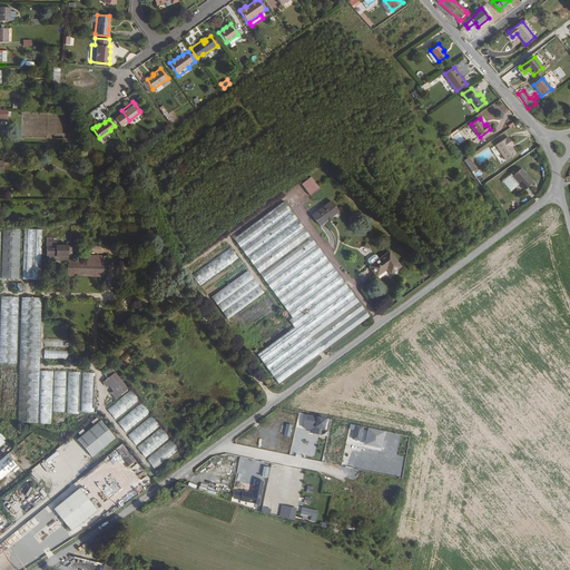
[(504,163),(513,156),(509,149),(507,146),(509,145),(505,140),(493,148),(504,163)]
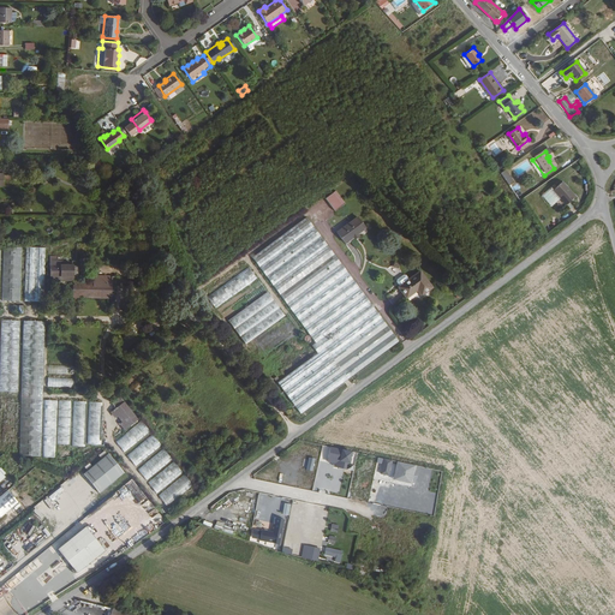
[(0,186),(10,186),(10,174),(0,173),(0,186)]
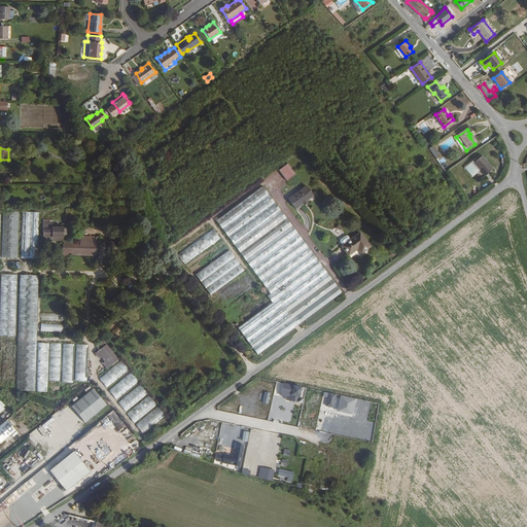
[(494,168),(483,155),(476,163),(486,175),(494,168)]
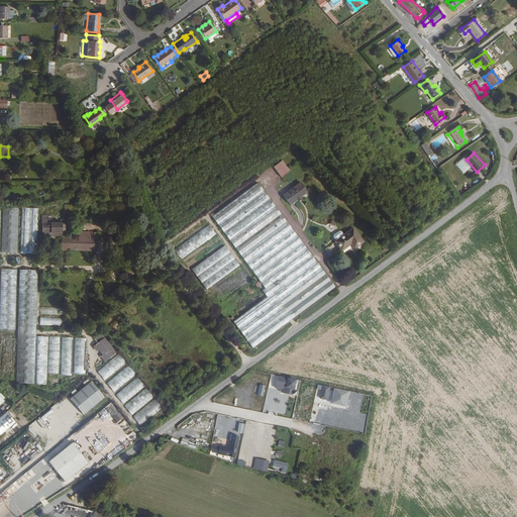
[(282,177),(291,171),(283,160),(275,167),(282,177)]
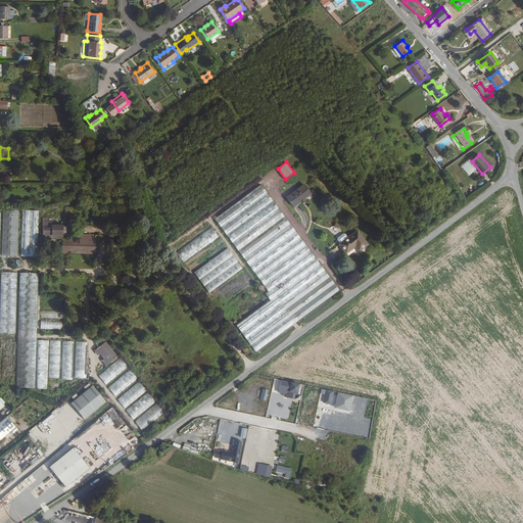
[(340,290),(263,184),(216,218),(269,291),(266,293),(271,299),(236,324),(255,351),(340,290)]
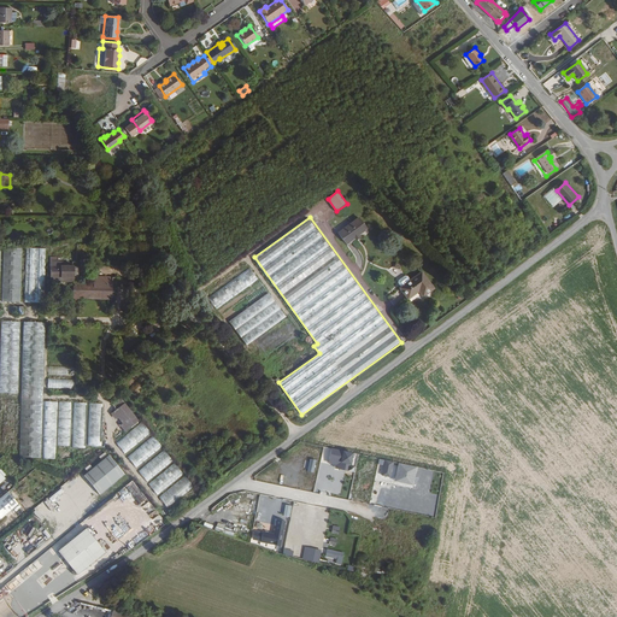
[(359,217),(339,231),(347,242),(368,228),(359,217)]
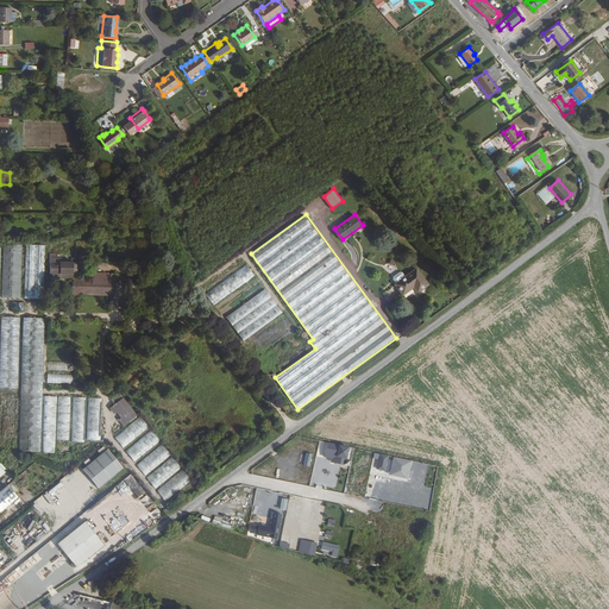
[(22,297),(23,244),(6,244),(4,297),(22,297)]
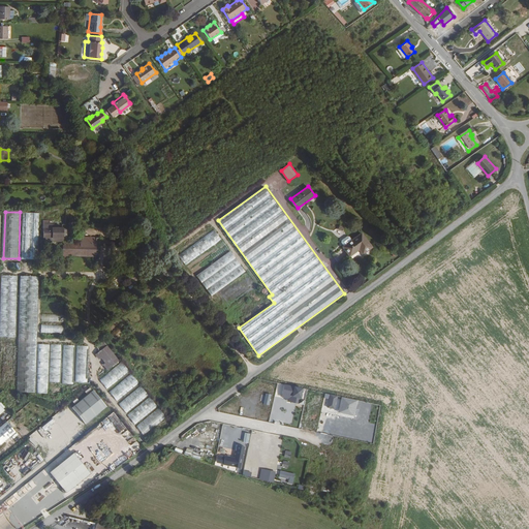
[(40,212),(23,212),(22,258),(38,259),(40,212)]
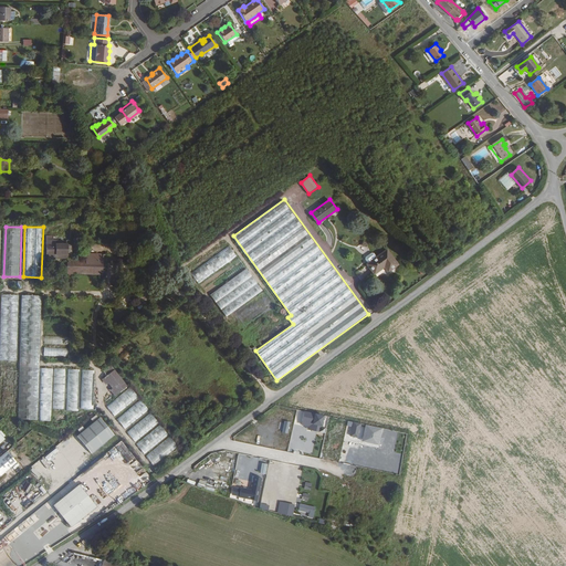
[(54,236),(48,236),(46,254),(69,255),(69,244),(56,243),(56,240),(54,240),(54,236)]
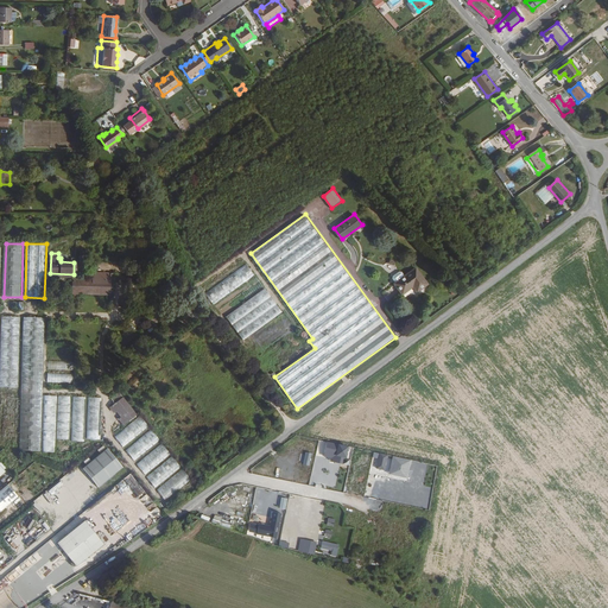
[(213,304),(255,276),(248,265),(206,293),(213,304)]
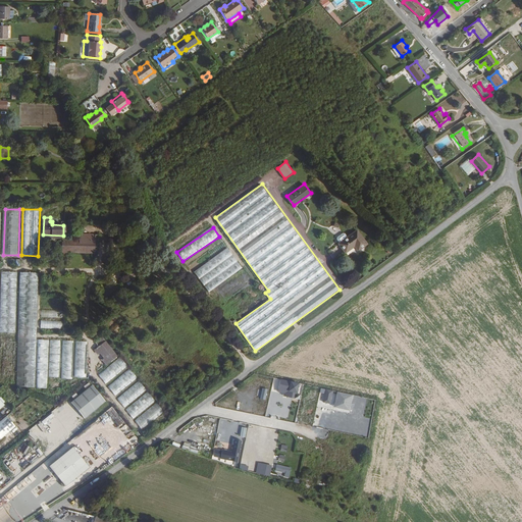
[(357,229),(340,243),(346,251),(355,245),(359,250),(367,243),(357,229)]
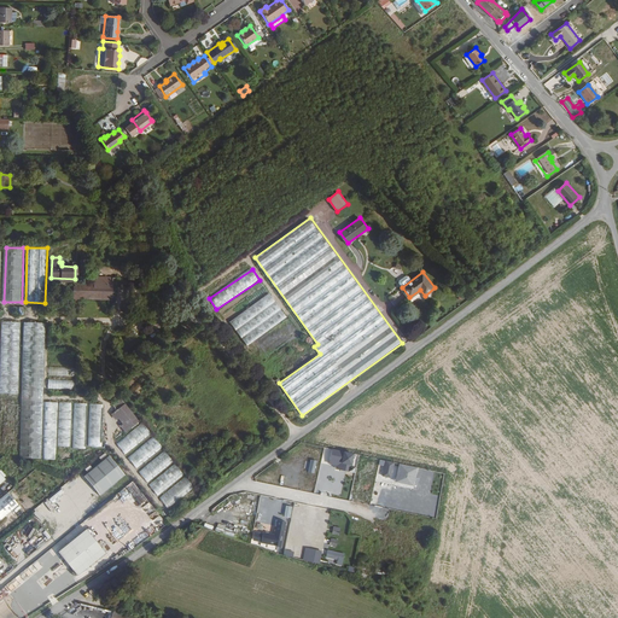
[(406,275),(397,280),(401,285),(408,279),(406,275)]
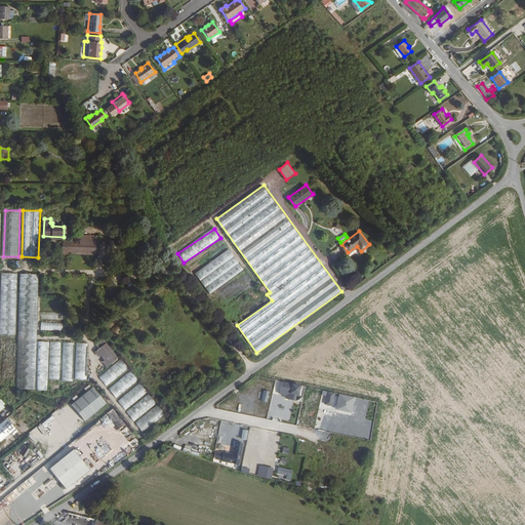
[(63,241),(62,251),(95,252),(97,252),(98,235),(82,235),(82,237),(80,237),(80,241),(72,241),(73,237),(69,237),(68,240),(63,240),(63,241)]
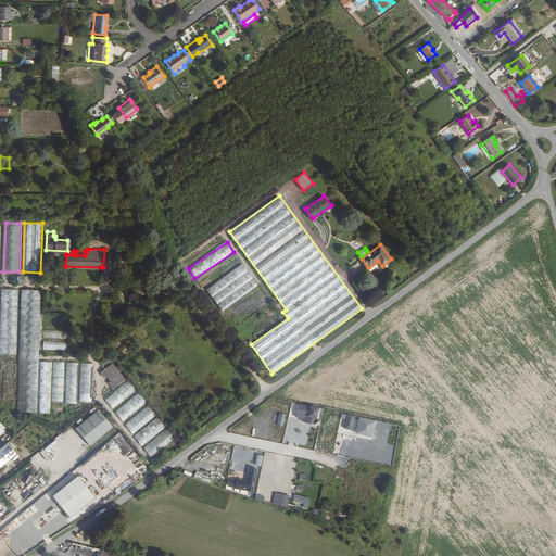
[(359,262),(350,268),(354,275),(364,268),(359,262)]
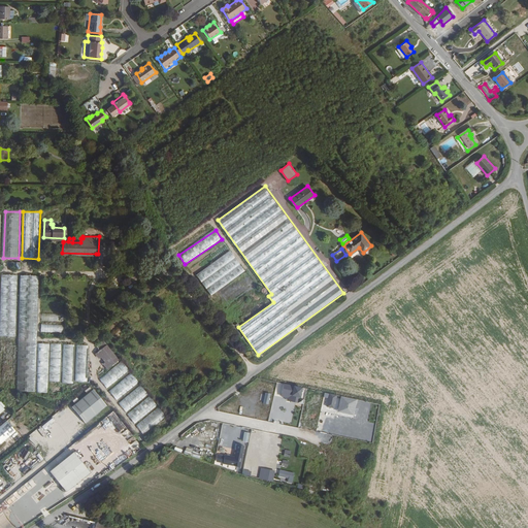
[(210,295),(245,272),(232,251),(196,273),(210,295)]
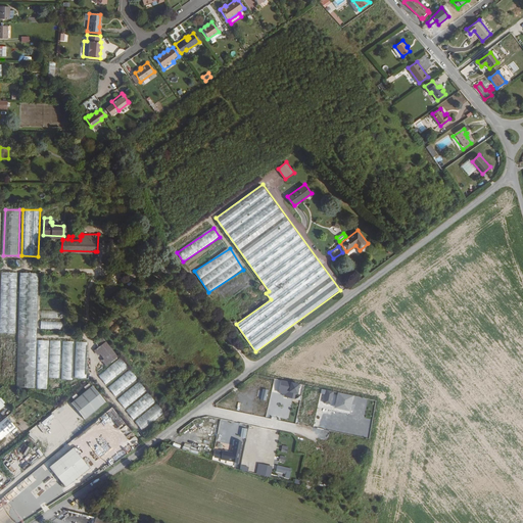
[(0,332),(16,333),(18,273),(2,272),(0,331),(0,332)]
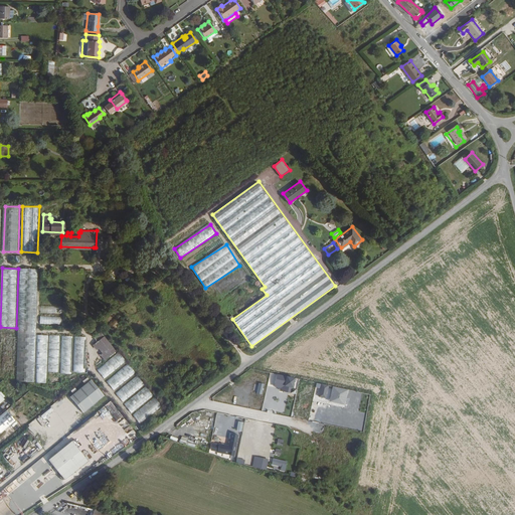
[(16,381),(34,382),(37,292),(38,269),(20,269),(16,381)]
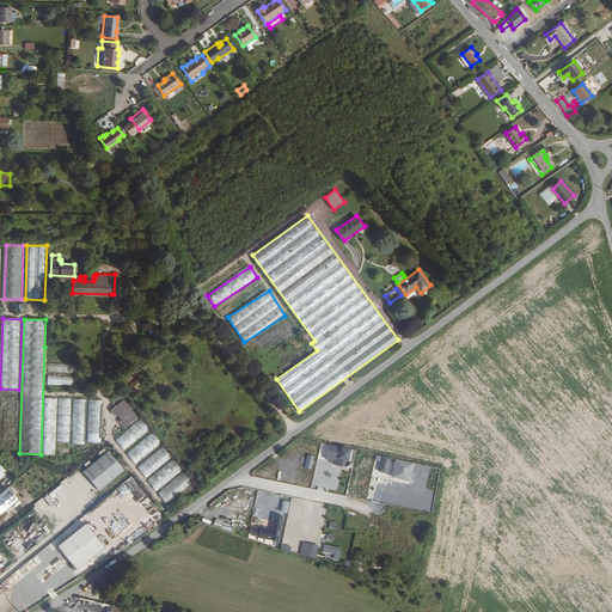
[(73,386),(74,377),(48,375),(47,385),(73,386)]
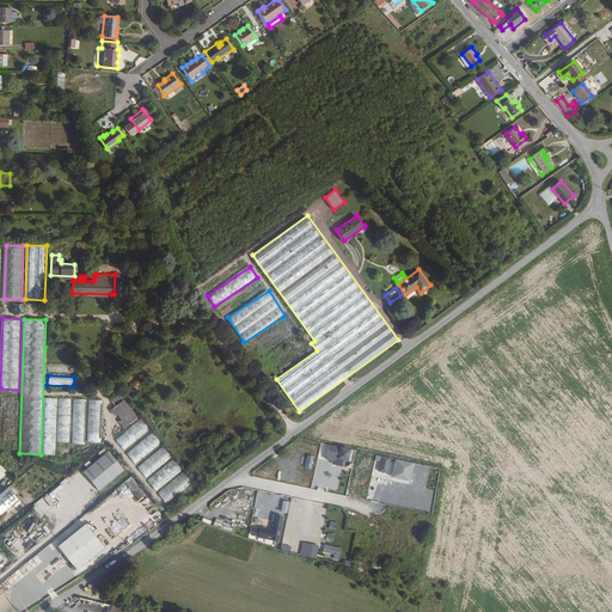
[(18,395),(4,395),(2,446),(16,446),(18,395)]
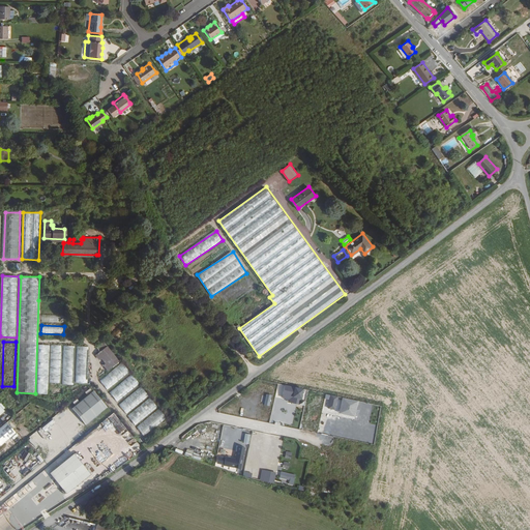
[(63,384),(72,385),(74,346),(63,346),(63,384)]
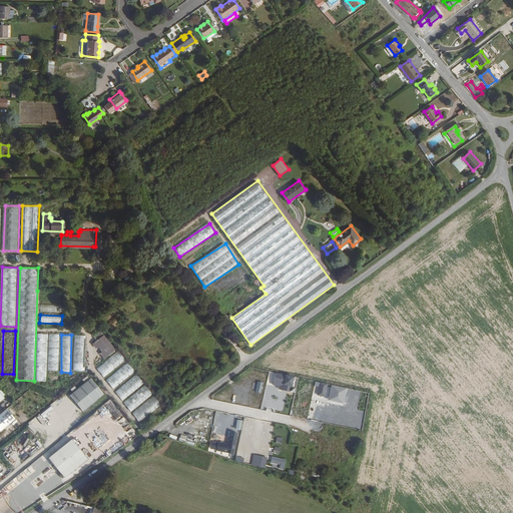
[(73,370),(84,371),(85,335),(74,335),(73,370)]
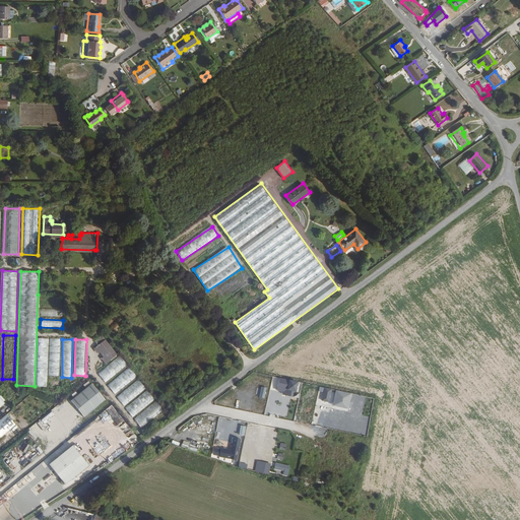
[(107,356),(116,348),(108,339),(95,348),(100,353),(103,351),(107,356)]
